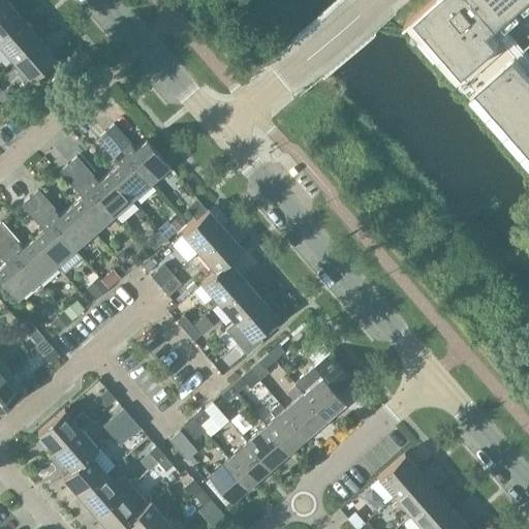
[(0,39),(24,19),(7,0),(0,6),(0,39)]
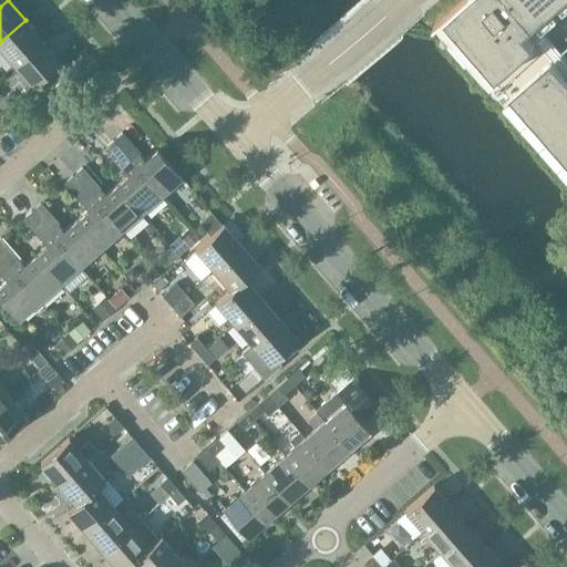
[(566,0),(463,0),(435,24),(436,27),(444,20),(473,53),(503,86),(566,158),(566,74),(536,40),(566,12),(566,0)]
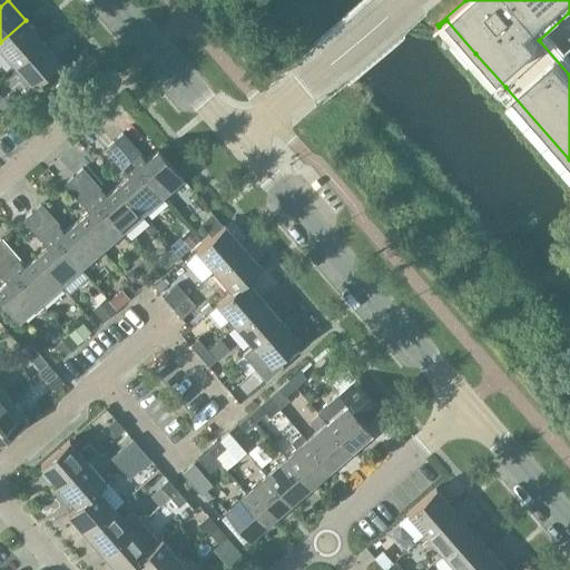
[(0,42),(0,48),(15,66),(43,40),(26,20),(0,42)]
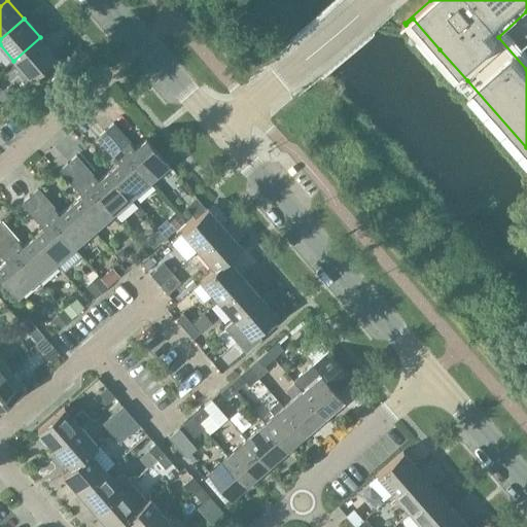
[(40,37),(13,61),(31,80),(57,57),(40,37)]
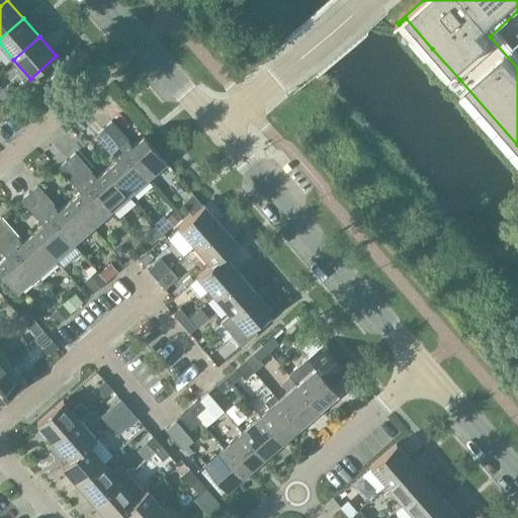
[(112,120),(104,128),(148,178),(167,162),(145,136),(133,146),(128,141),(130,140),(112,120)]
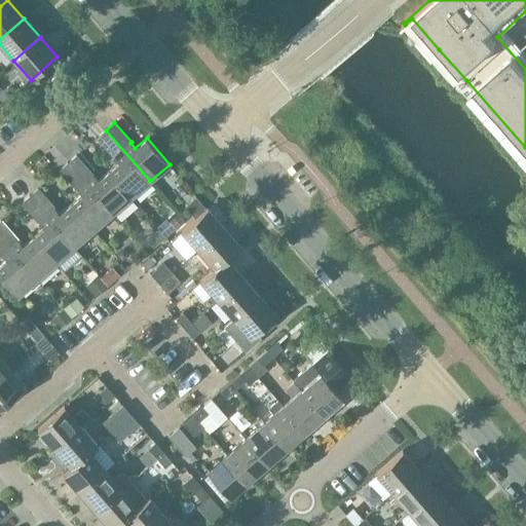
[(119,162),(109,172),(132,197),(150,181),(106,130),(97,138),(113,157),(114,156),(119,162)]
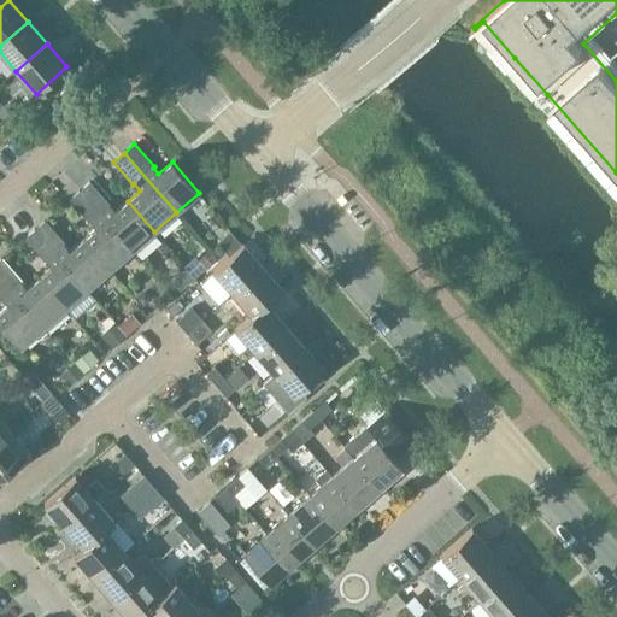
[(90,182),(80,191),(131,251),(154,231),(128,201),(115,212),(110,205),(110,204),(90,182)]
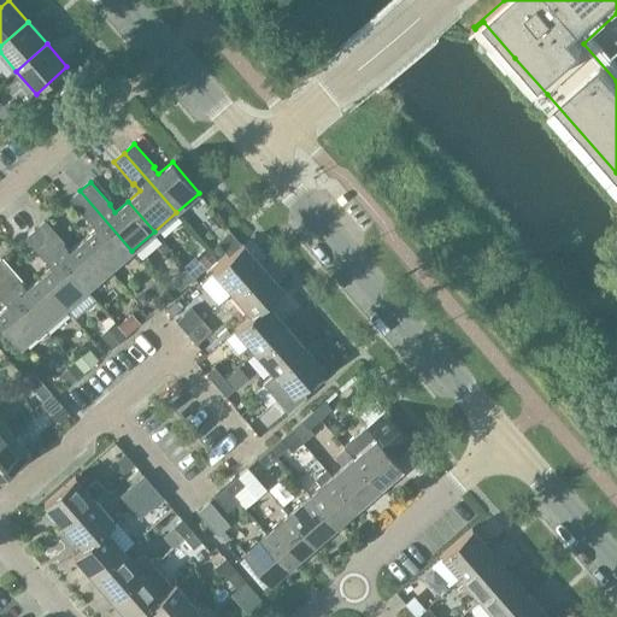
[(97,228),(83,239),(110,270),(131,251),(80,191),(70,200),(89,222),(90,222),(97,228)]
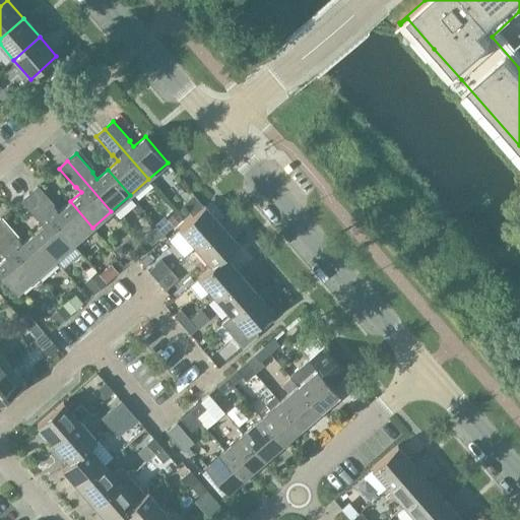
[(39,186),(29,193),(73,244),(92,228),(70,201),(59,211),(54,205),(55,205),(39,186)]
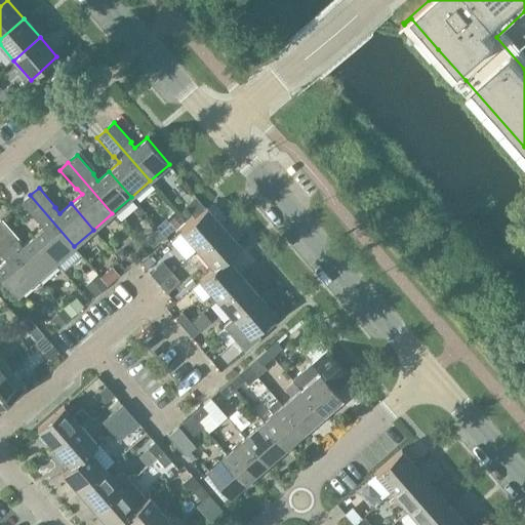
[(44,227),(33,236),(55,263),(74,246),(30,195),(22,203),(38,223),(39,221),(44,227)]
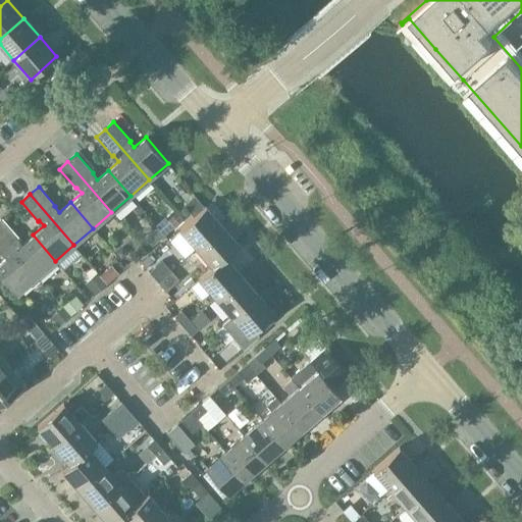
[(197,196),(186,205),(195,215),(206,206),(197,196)]
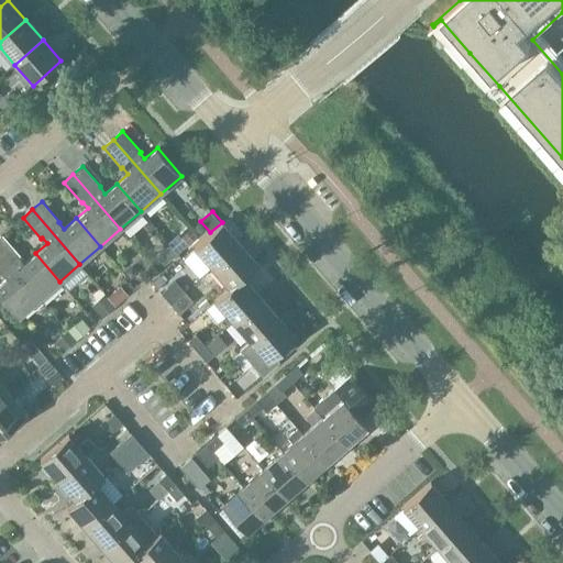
[(195,247),(212,267),(241,243),(222,222),(210,232),(195,247)]
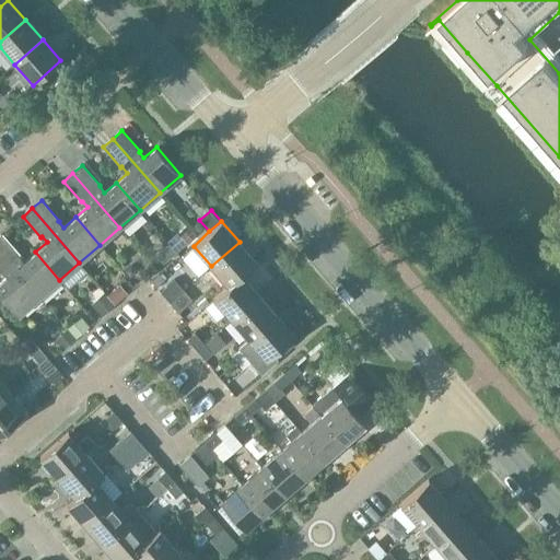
[(189,226),(179,235),(186,243),(196,234),(189,226)]
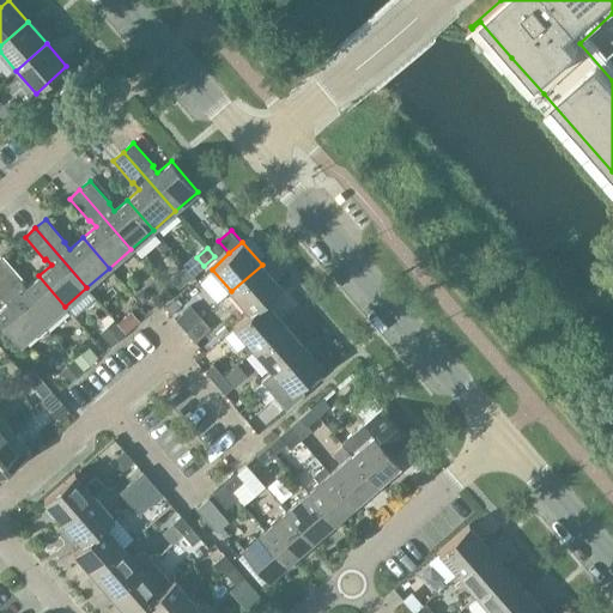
[(2,256),(0,259),(0,275),(43,325),(65,307),(38,275),(26,286),(20,280),(22,279),(2,256)]
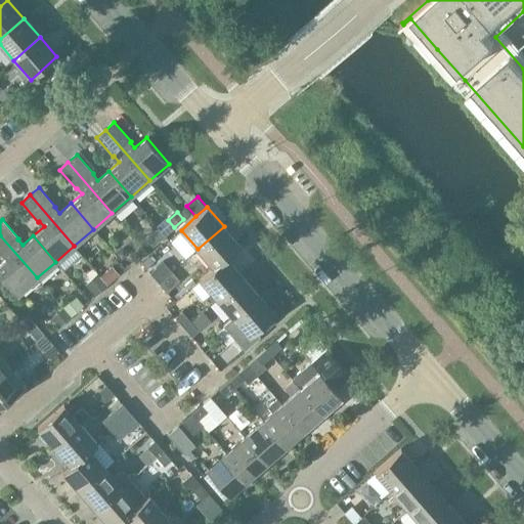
[(198,249),(214,267),(226,257),(227,257),(241,246),(224,226),(198,249)]
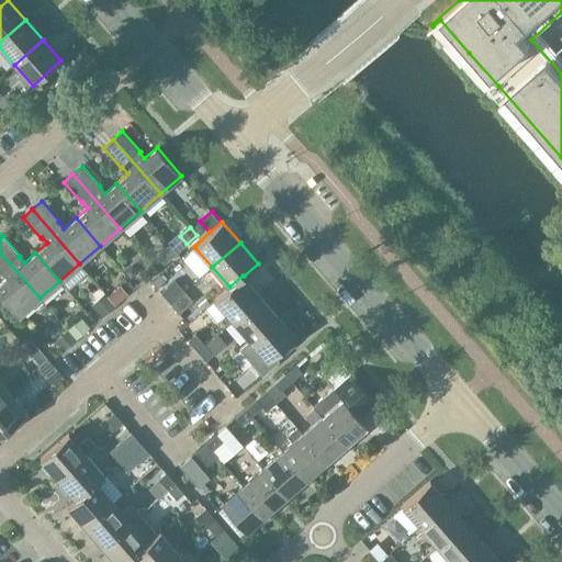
[(169,244),(156,256),(164,265),(177,253),(169,244)]
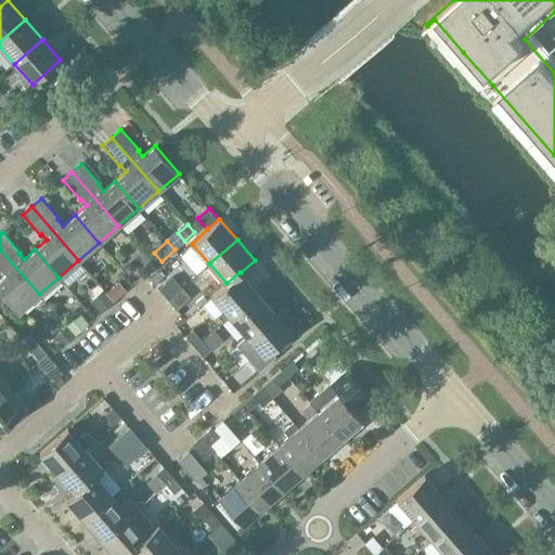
[(39,294),(0,249),(0,268),(1,269),(2,269),(7,274),(0,280),(0,291),(18,312),(39,294)]
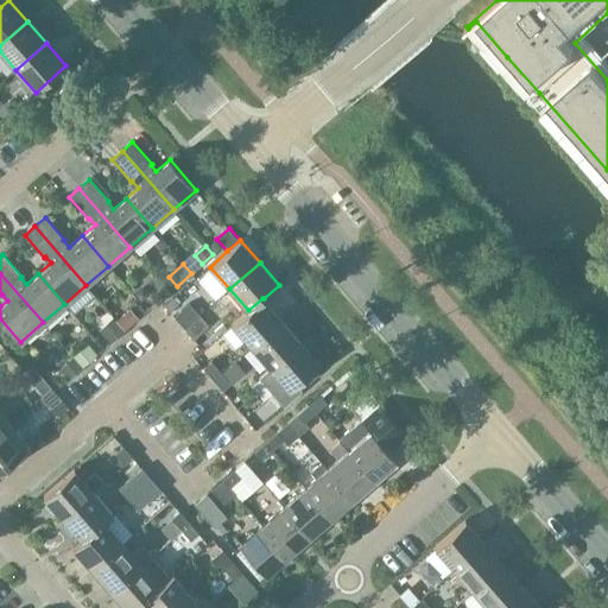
[(141,284),(133,291),(140,301),(149,293),(141,284)]
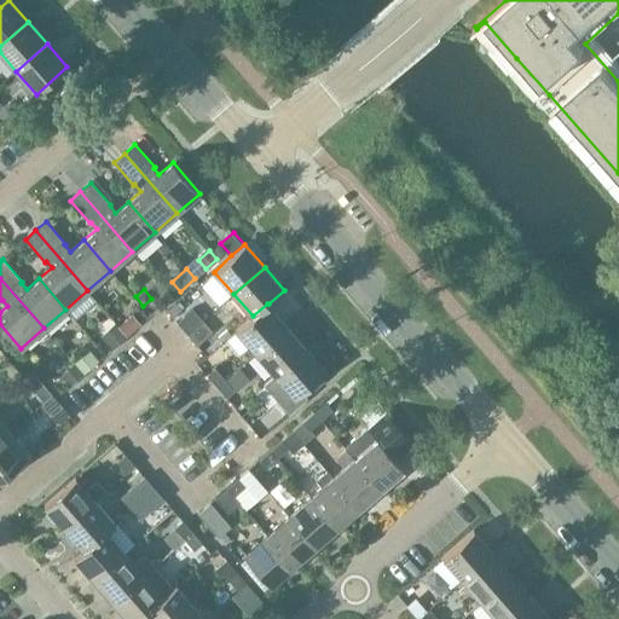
[(249,345),(256,353),(288,327),(268,304),(267,304),(253,316),(236,330),(226,339),(238,353),(249,345)]
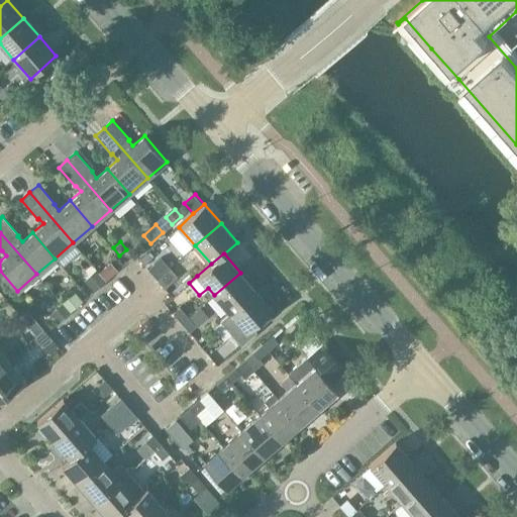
[(148,270),(157,279),(164,273),(169,268),(161,259),(156,264),(148,270)]
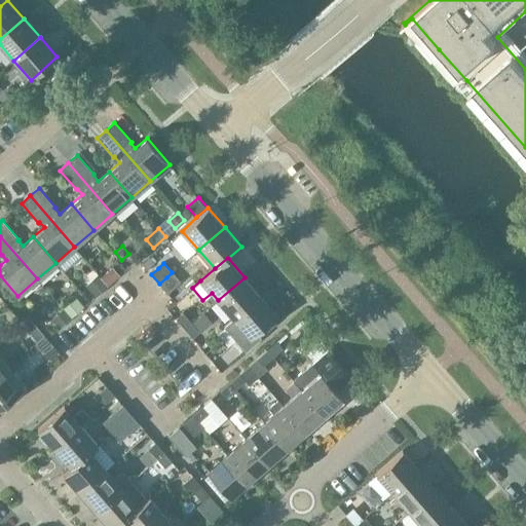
[(112,267),(101,277),(108,286),(119,276),(112,267)]
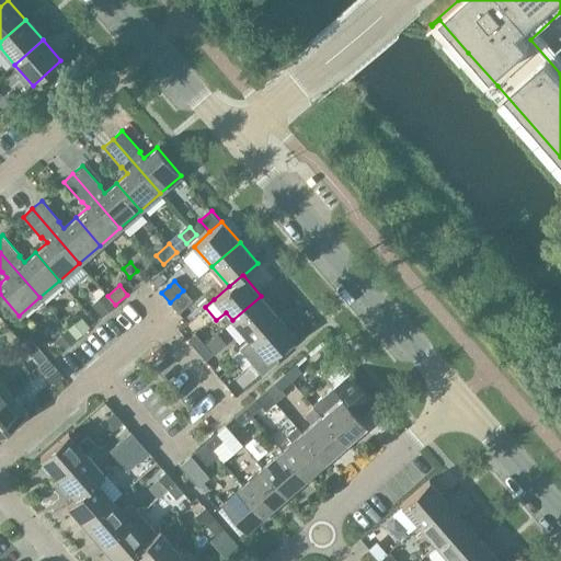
[(178,296),(170,302),(179,313),(186,307),(193,301),(183,290),(178,296)]
